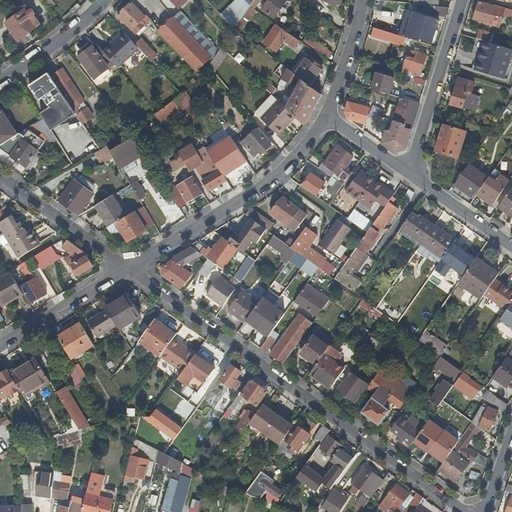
[(236,13),(229,23),(235,29),(244,16),(251,6),(244,0),(236,0),(230,6),(236,13)]
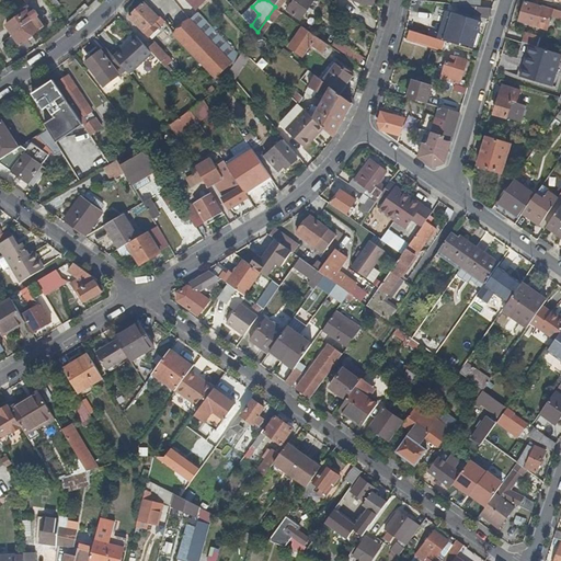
[(279,10),(285,0),(279,0),(275,7),(279,10)]
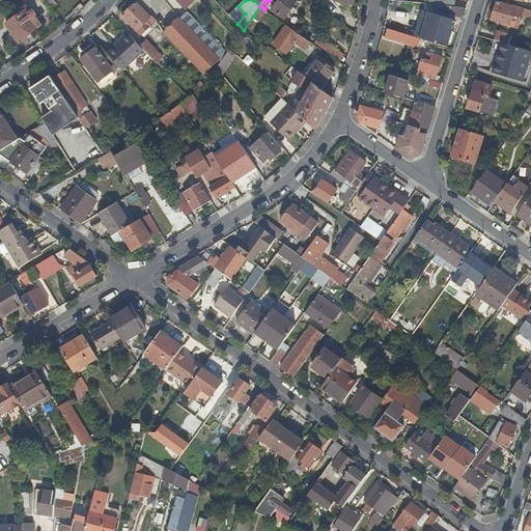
[(298,0),(279,0),(273,9),(285,19),(298,0)]
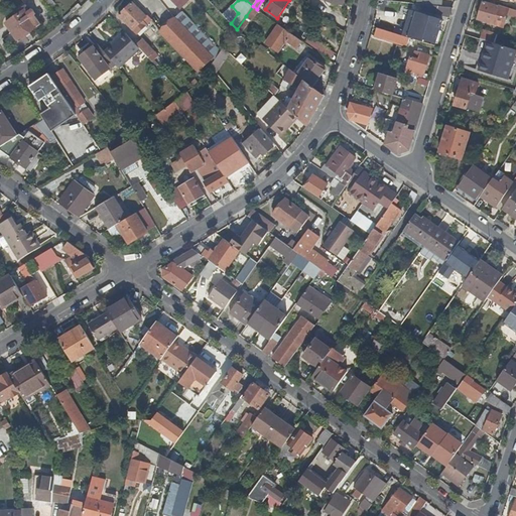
[(515,10),(499,5),(498,6),(483,2),(478,19),(503,27),(508,14),(515,16),(515,10)]
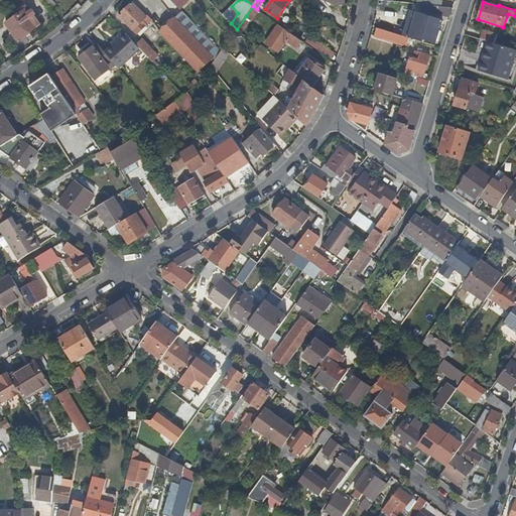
[(138,34),(151,21),(148,17),(146,18),(133,3),(120,15),(133,29),(138,34)]
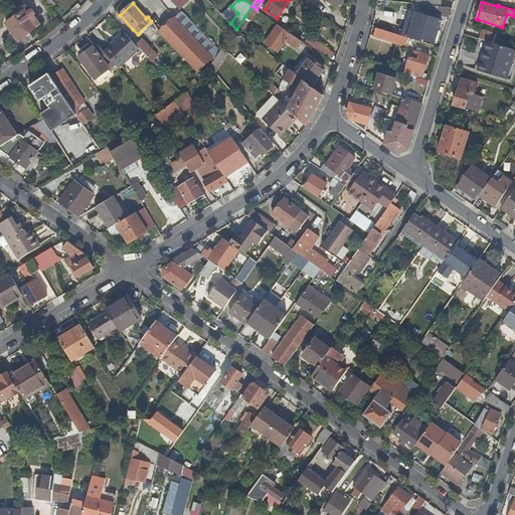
[(441,15),(449,17),(452,8),(442,7),(421,4),(420,10),(422,10),(438,12),(438,14),(441,15)]
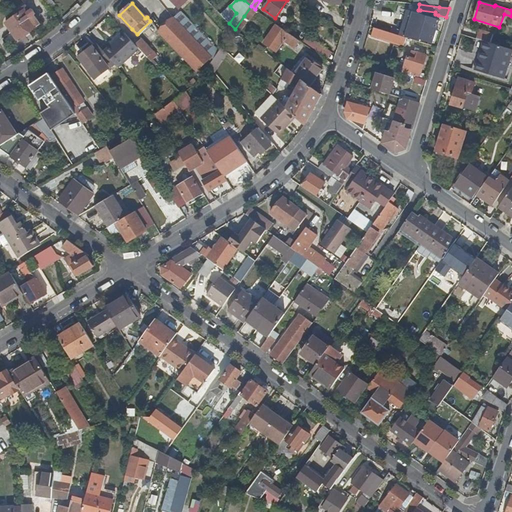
[(250,20),(257,11),(255,9),(251,6),(244,16),(249,19),(250,20)]
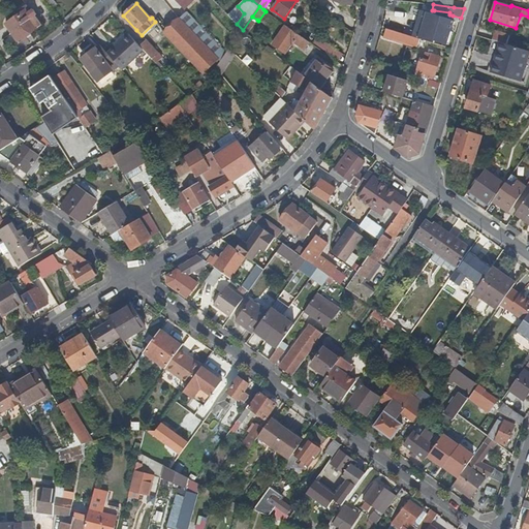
[(29,13),(26,10),(7,24),(19,40),(42,24),(36,14),(37,13),(34,9),(29,13)]
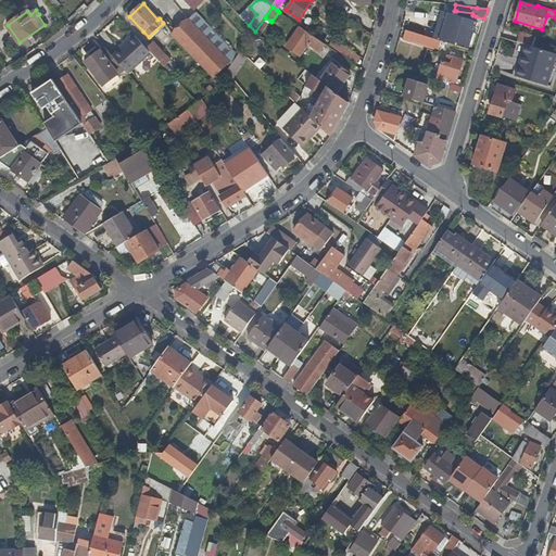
[(472,13),(456,11),(455,16),(460,17),(464,19),(474,22),(476,16),(472,15),(472,13)]
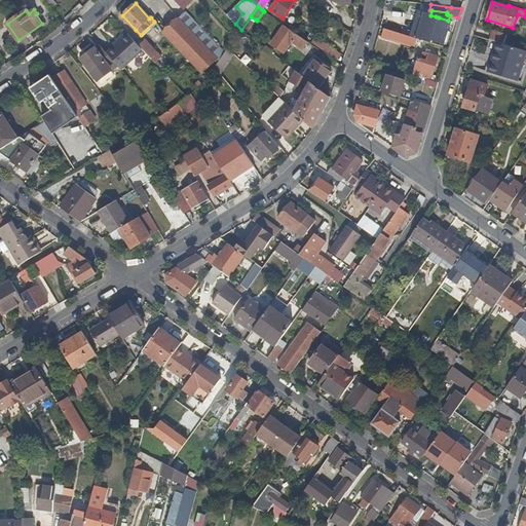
[(186,11),(179,17),(213,53),(220,46),(186,11)]
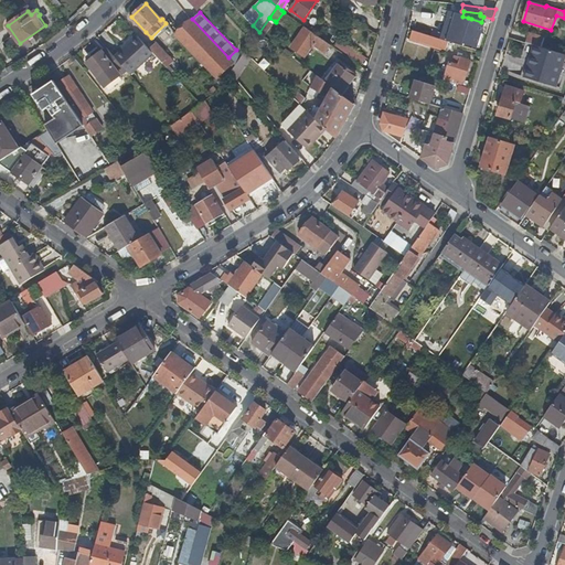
[(267,32),(275,21),(269,18),(259,32),(265,35),(267,32)]
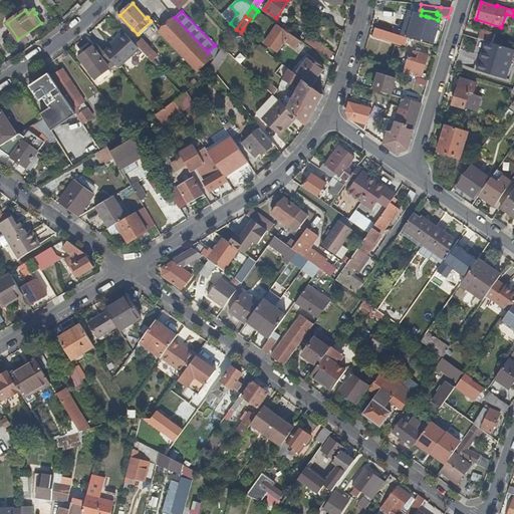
[(415,16),(408,39),(434,46),(441,24),(415,16)]
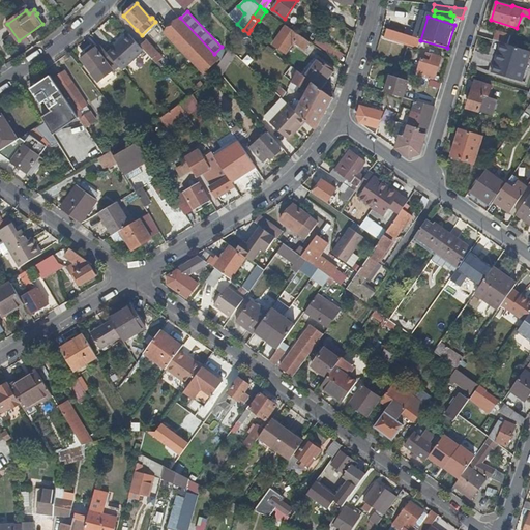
[(205,74),(219,59),(214,54),(180,18),(165,32),(205,74)]
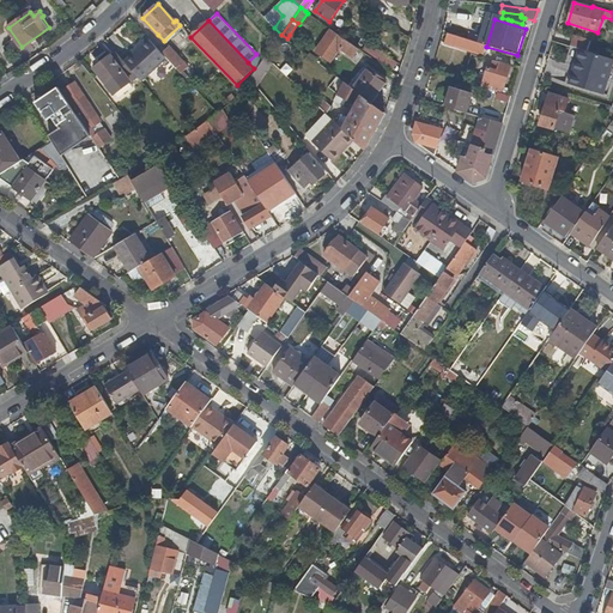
[(366,65),(371,58),(333,30),(317,52),(331,61),(338,52),(339,53),(341,49),(354,58),(356,56),(366,65)]
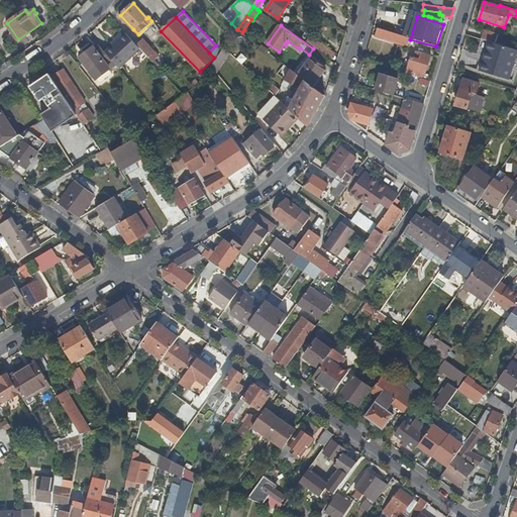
[(388,32),(378,28),(376,36),(386,40),(386,39),(396,42),(398,35),(388,32)]
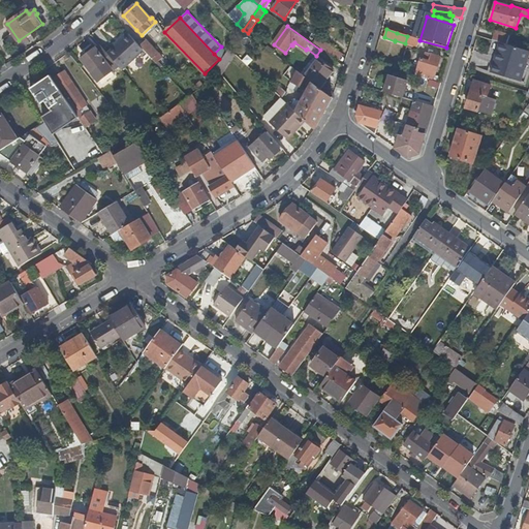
[(258,36),(250,30),(248,33),(256,39),(258,36)]
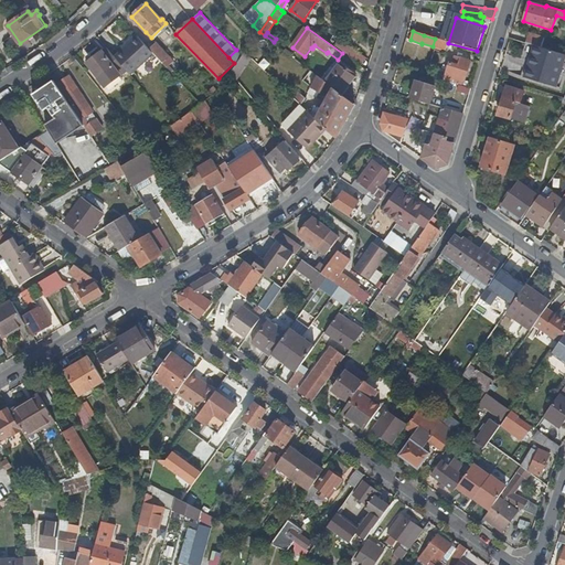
[(125,48),(138,35),(136,33),(123,45),(125,48)]
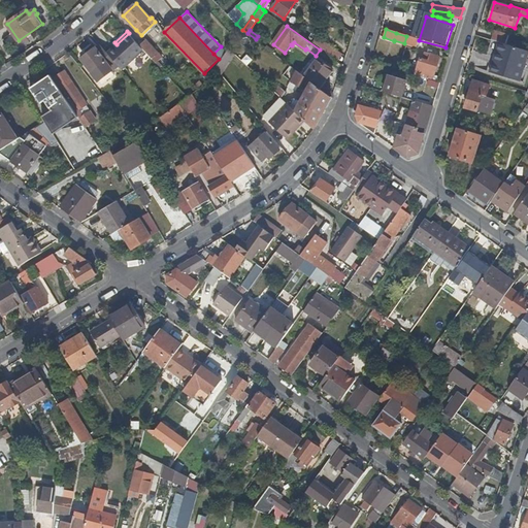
[(494,31),(492,40),(497,41),(506,44),(509,36),(494,31)]
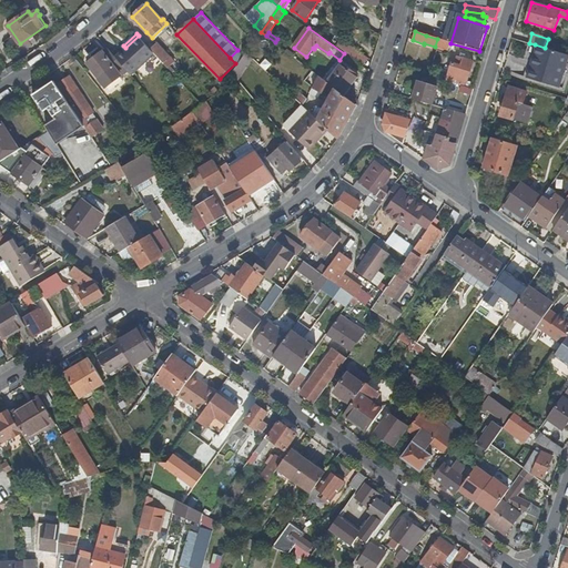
[(131,74),(154,53),(151,49),(139,36),(125,48),(115,57),(128,70),(131,74)]
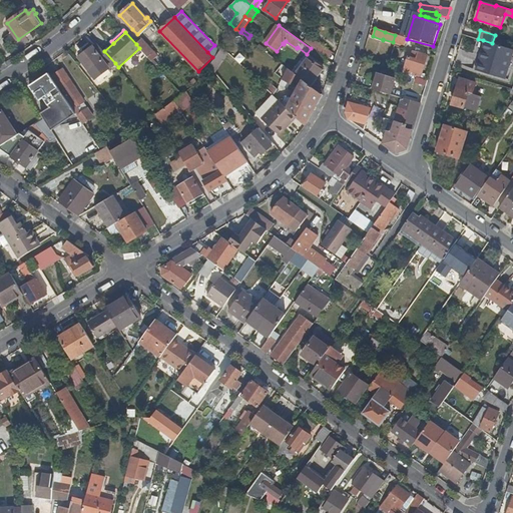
[(332,52),(308,35),(305,41),(328,58),(332,52)]
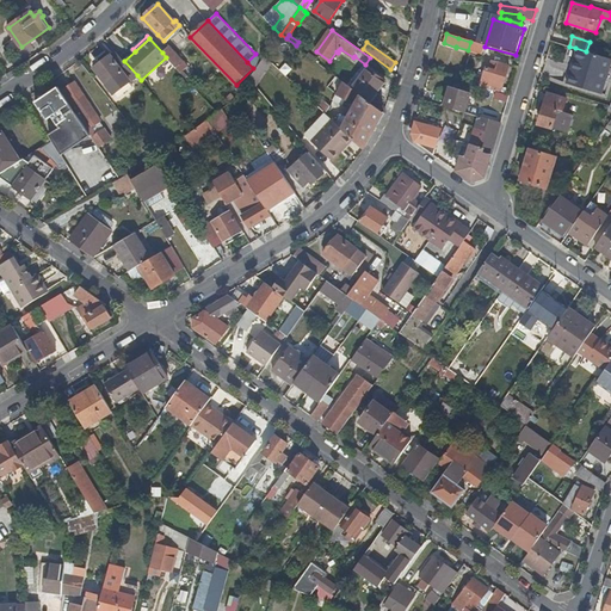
[(170,45),(162,53),(166,57),(186,79),(193,72),(170,45)]
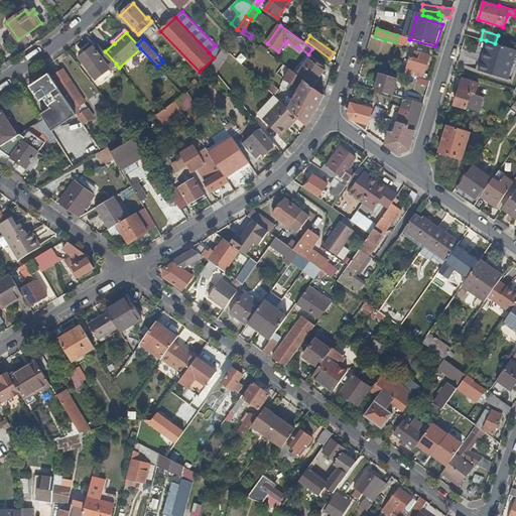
[(515,52),(515,50),(495,43),(486,40),(478,69),(508,79),(515,52)]
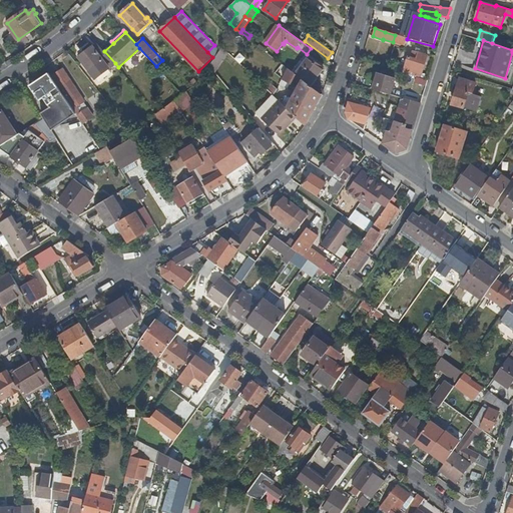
[(104,51),(97,43),(83,54),(85,56),(81,59),(89,69),(87,71),(91,76),(93,75),(95,78),(111,66),(115,63),(104,51)]
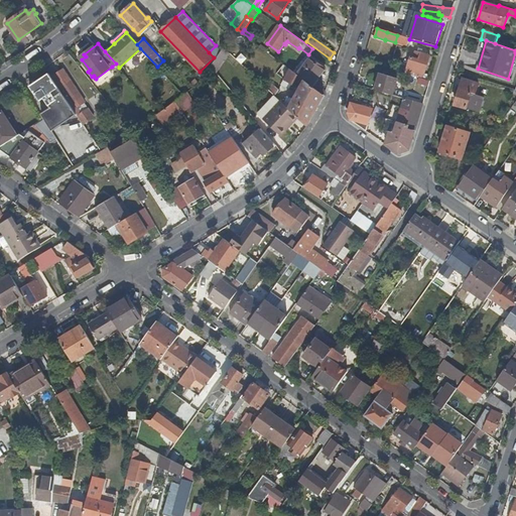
[(217,74),(230,53),(224,47),(221,51),(216,59),(211,67),(217,74)]
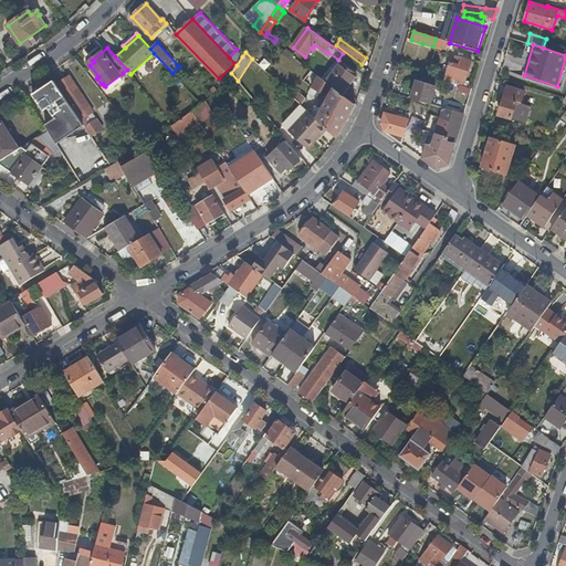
[(451,62),(446,81),(462,86),(463,82),(465,82),(472,61),(463,59),(464,55),(459,53),(458,56),(456,56),(453,63),(451,62)]
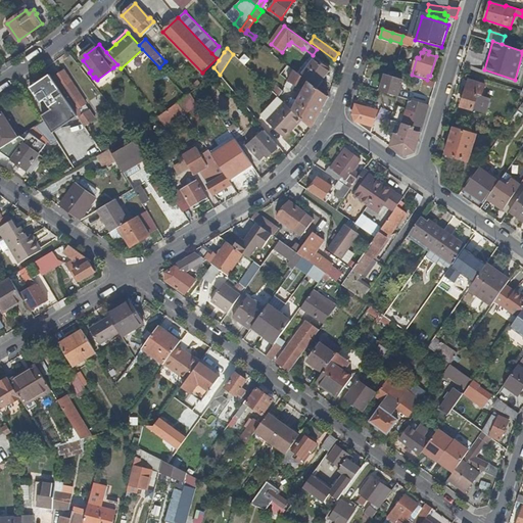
[(305,61),(297,73),(310,83),(317,87),(328,73),(313,60),(310,64),(305,61)]
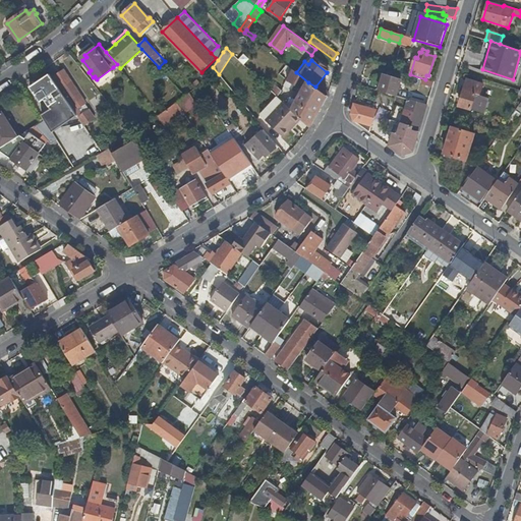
[(78,120),(84,129),(97,119),(66,69),(49,78),(78,120)]
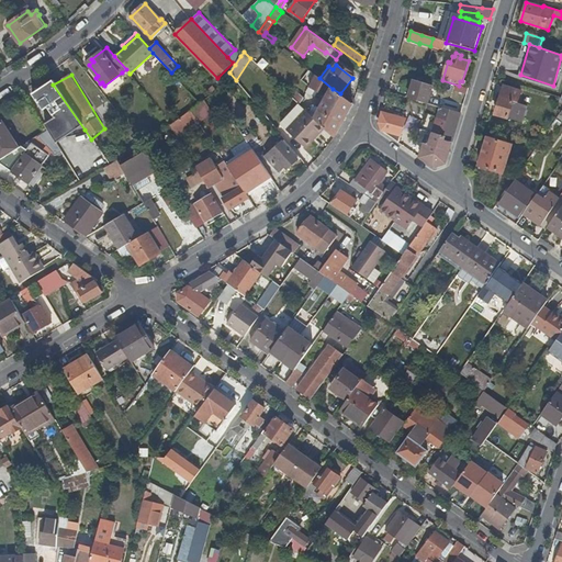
[(314,105),(310,113),(316,120),(322,125),(325,128),(326,130),(337,142),(356,107),(340,93),(333,89),(319,78),(316,76),(306,92),(315,98),(318,92),(327,98),(322,110),(314,105)]
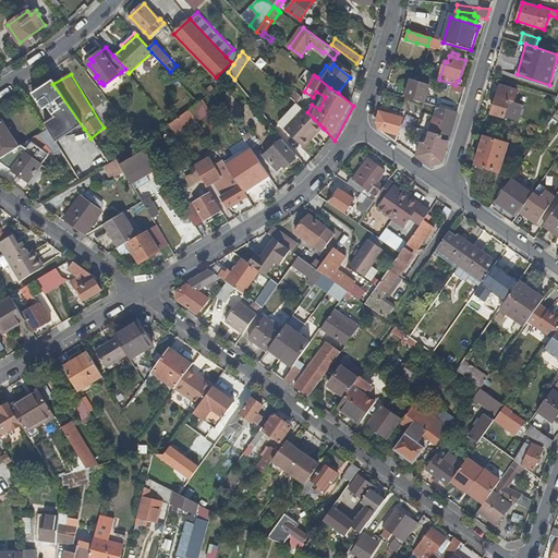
[(56,142),(84,129),(52,84),(35,97),(44,122),(48,129),(56,142)]
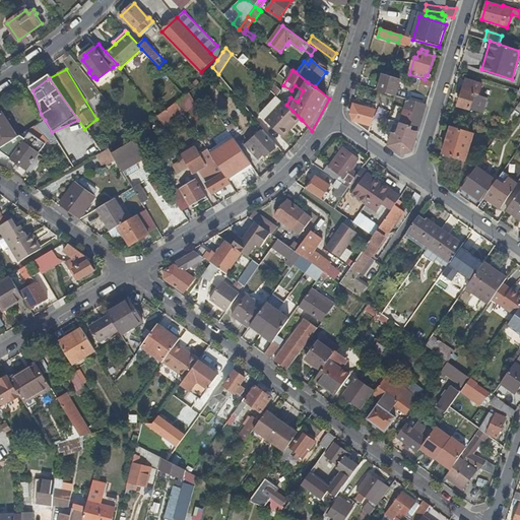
[(385,78),(380,94),(397,100),(402,83),(385,78)]
